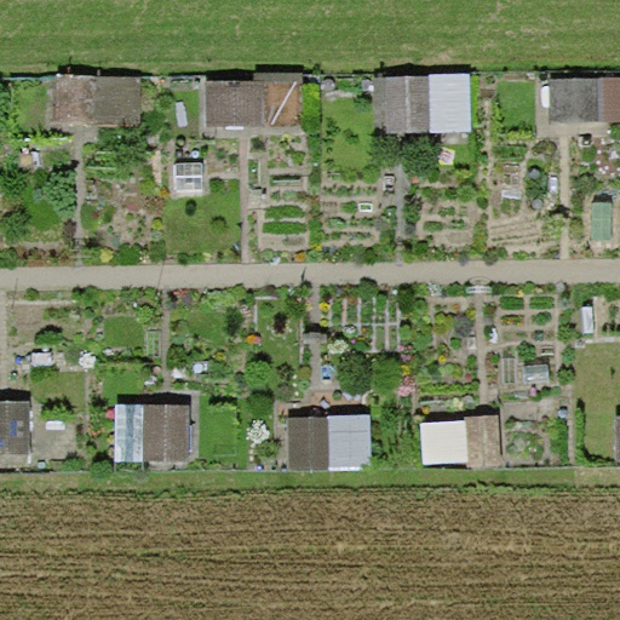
[(95,76),(55,75),(53,122),(93,124),(95,76)]
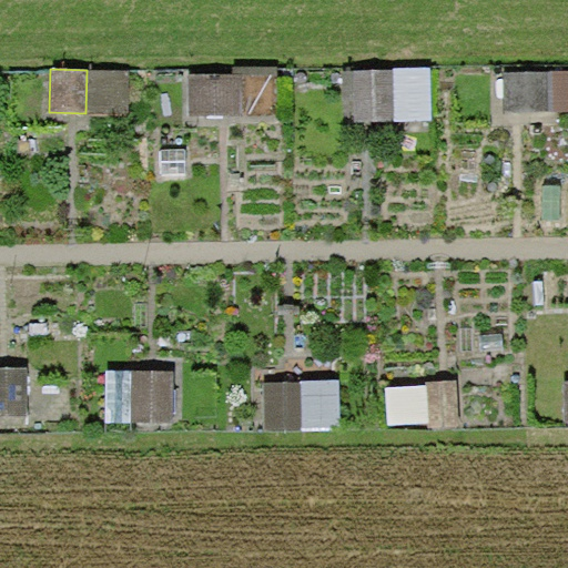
[(393,71),(353,72),(354,122),(394,122),(393,71)]
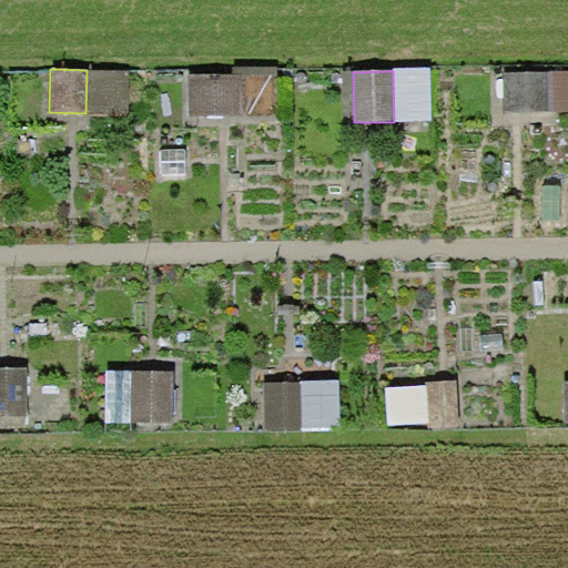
[(553,72),(503,74),(504,112),(554,111),(553,72)]
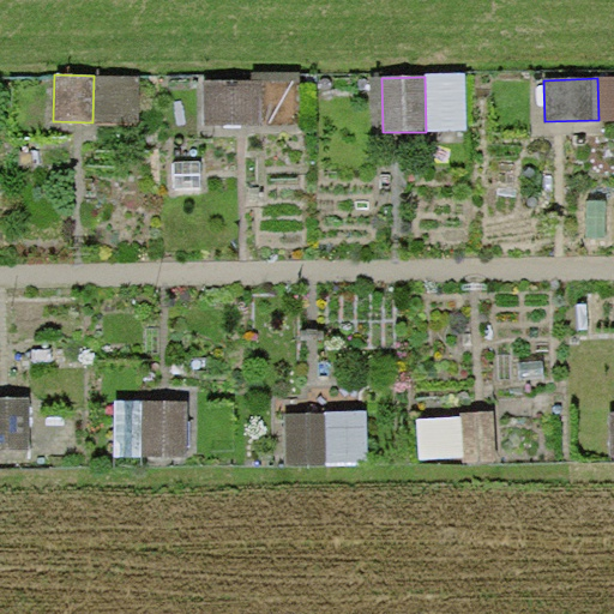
[(263,80),(202,80),(203,126),(263,126),(263,80)]
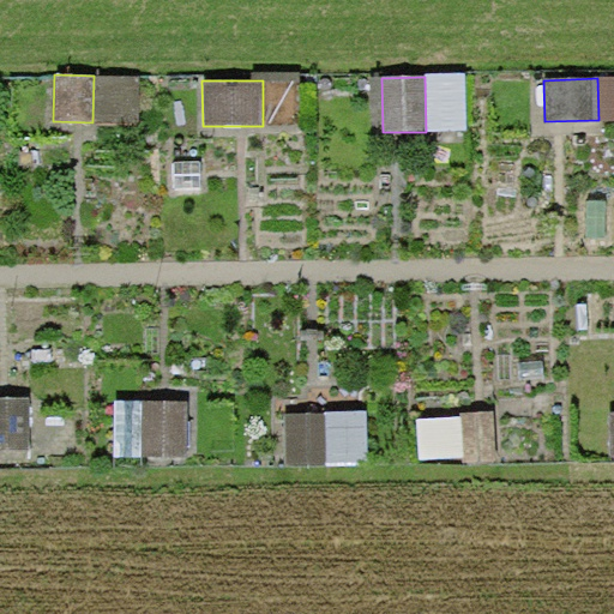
[(29,399),(0,399),(0,453),(29,453),(29,399)]
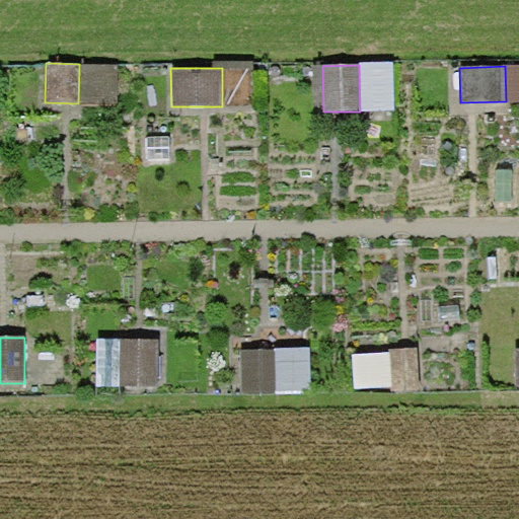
[(156,340),(120,341),(120,385),(157,384),(156,340)]
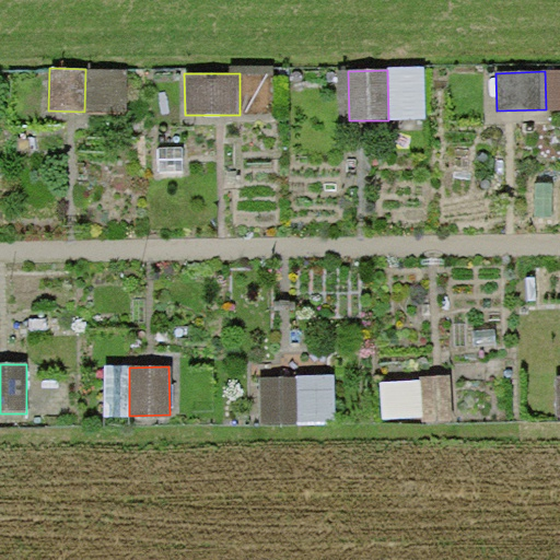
[(334,376),(261,378),(263,426),(336,423),(334,376)]
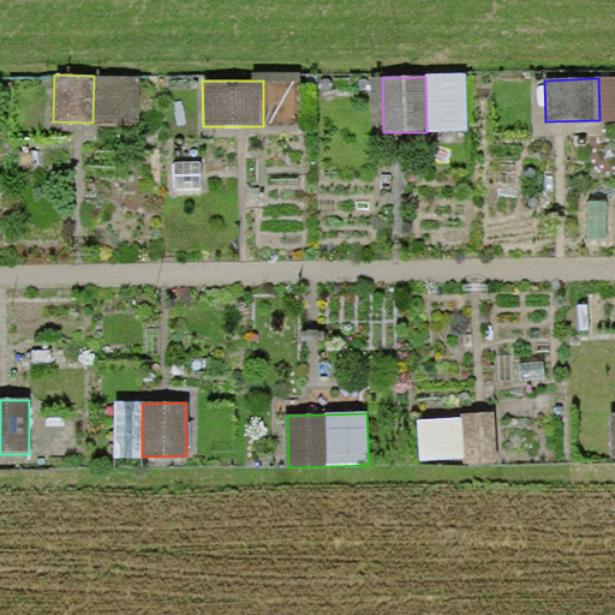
[(463,421),(419,424),(422,460),(461,457),(461,467),(499,465),(495,413),(463,416),(463,421)]
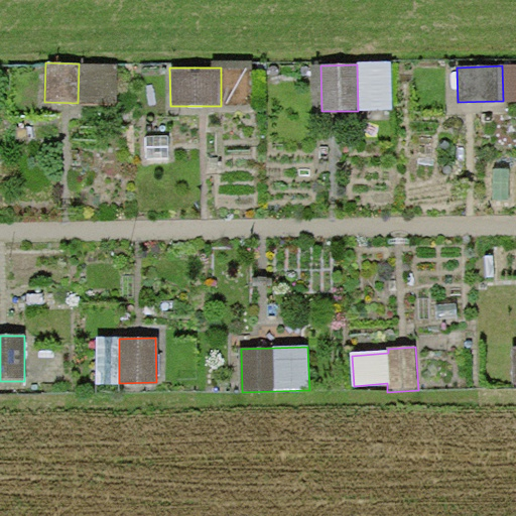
All buildings are outlined.
